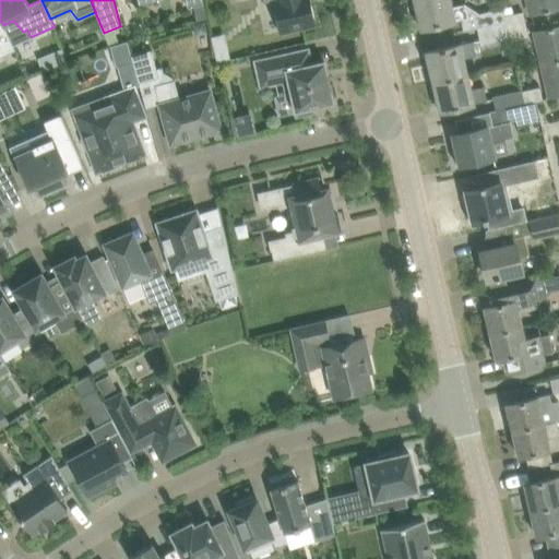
[(305,0),(276,0),(277,0),(272,1),(280,33),(316,25),(311,6),(307,7),(305,0)]
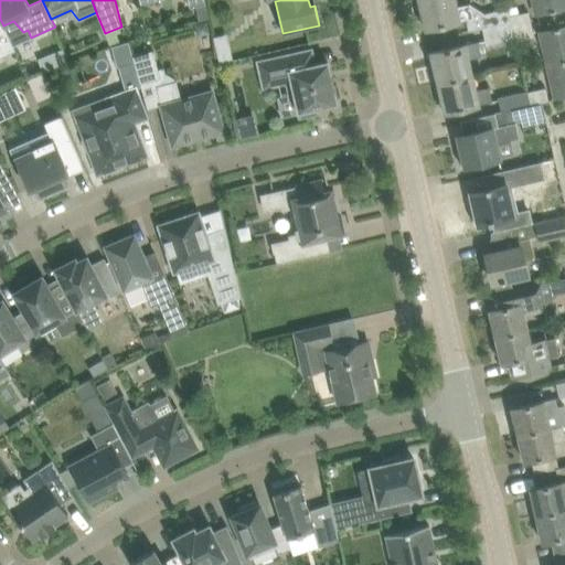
[(454,0),(418,0),(426,29),(466,20),(468,32),(481,29),(478,12),(481,12),(470,4),(456,7),(454,0)]
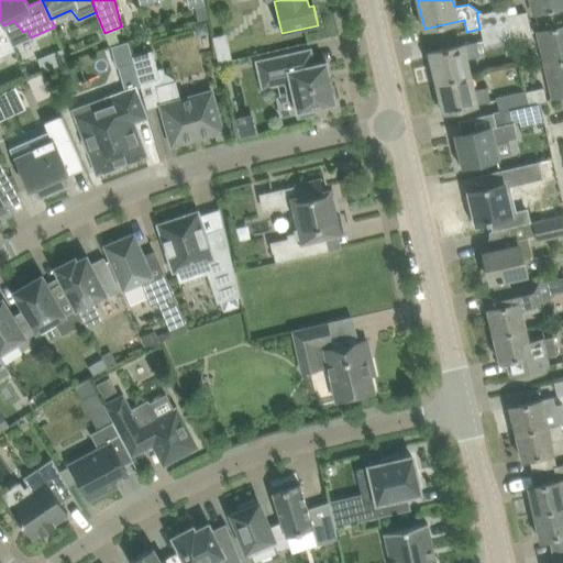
[(562,0),(530,0),(534,15),(562,8),(562,0)]
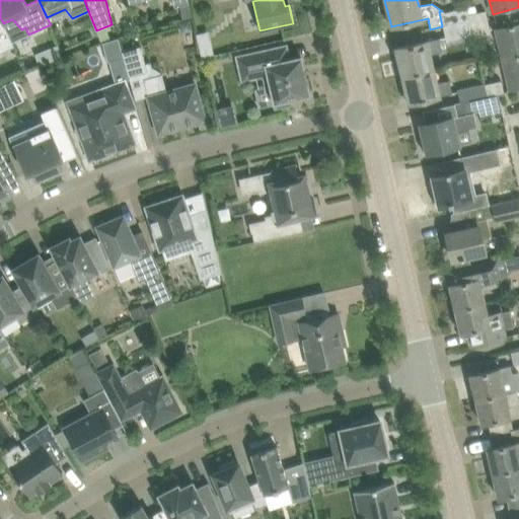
[(189,4),(179,6),(182,19),(192,17),(189,4)]
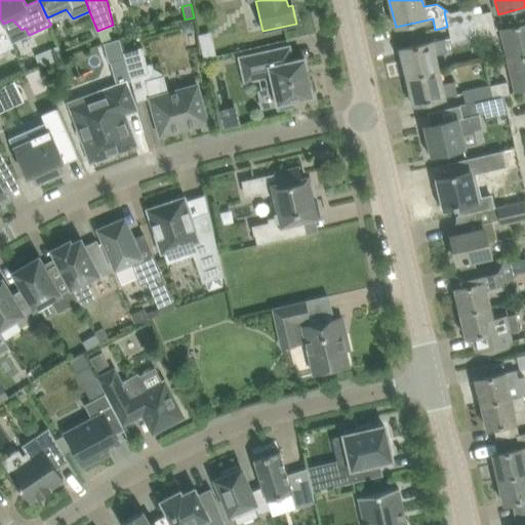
[(447,11),(444,11),(447,27),(475,21),(472,5),(447,11)]
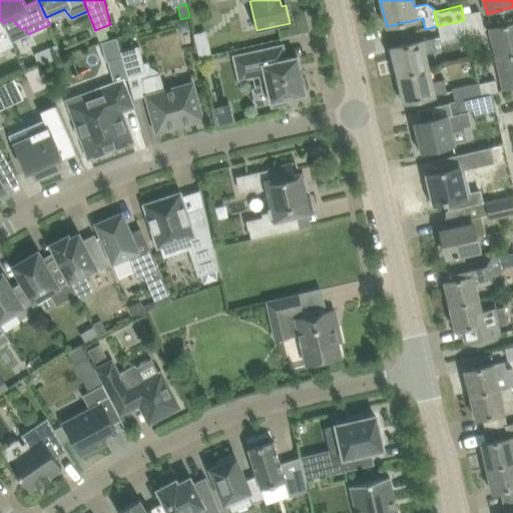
[(461,5),(464,20),(465,27),(482,23),(479,11),(464,15),(462,5),(461,5)]
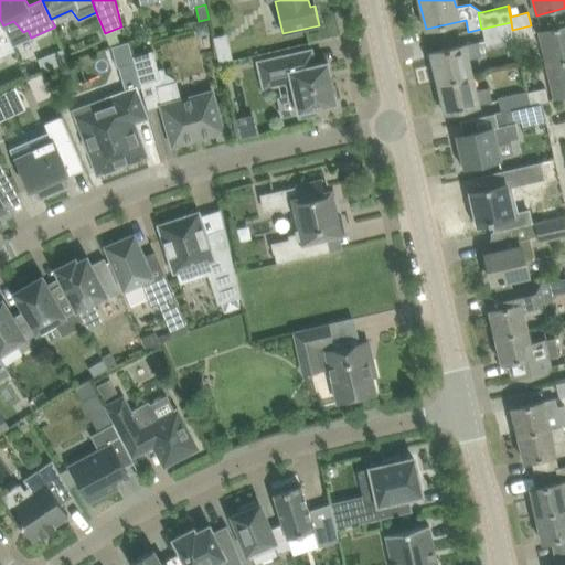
[(0,57),(16,51),(3,25),(0,19),(0,57)]
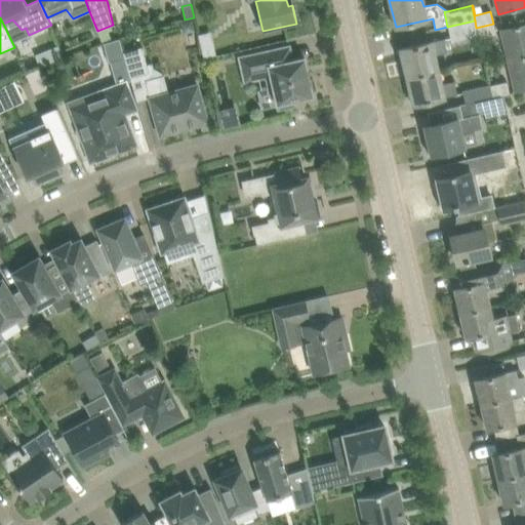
[(193,19),(182,23),(184,34),(196,31),(193,19)]
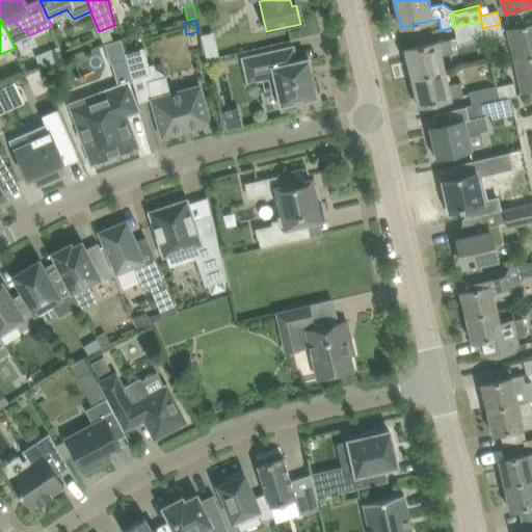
[(481,21),(453,27),(459,50),(486,44),(484,36),(482,28),(481,21)]
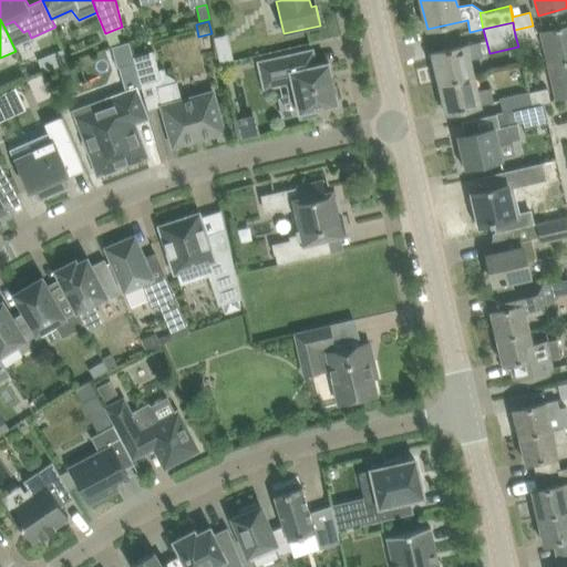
[(533,26),(514,30),(516,39),(517,38),(518,42),(536,38),(533,26)]
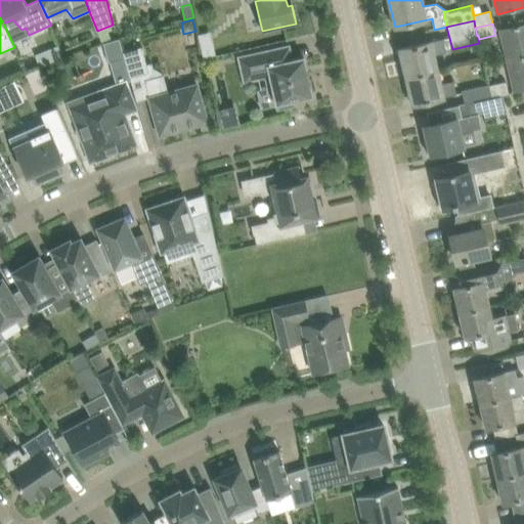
[(523,24),(500,30),(508,60),(523,56),(523,24)]
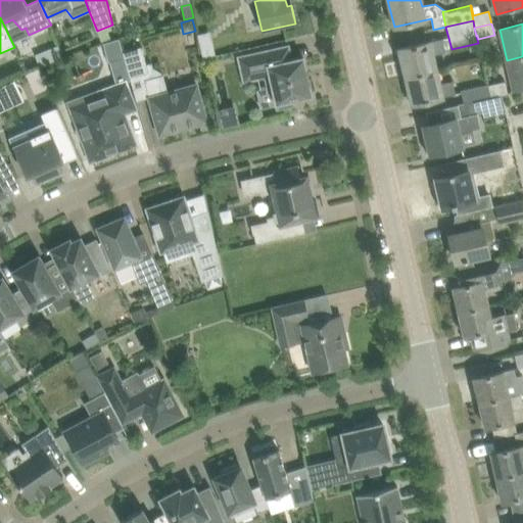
[(98,31),(102,42),(110,39),(107,28),(98,31)]
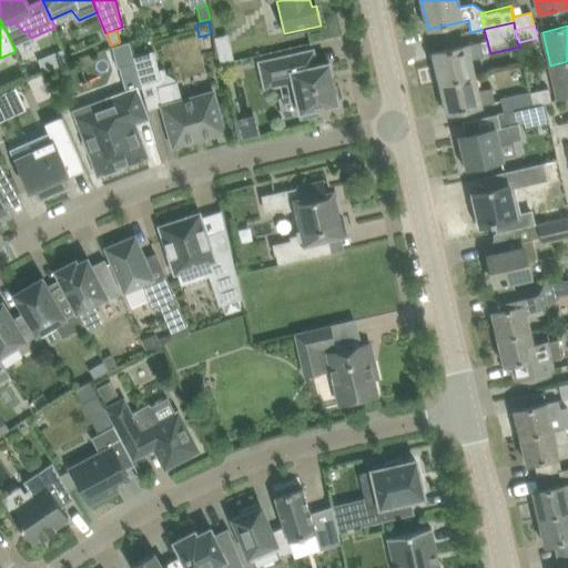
[(134,62),(133,57),(129,42),(112,47),(118,67),(134,62)]
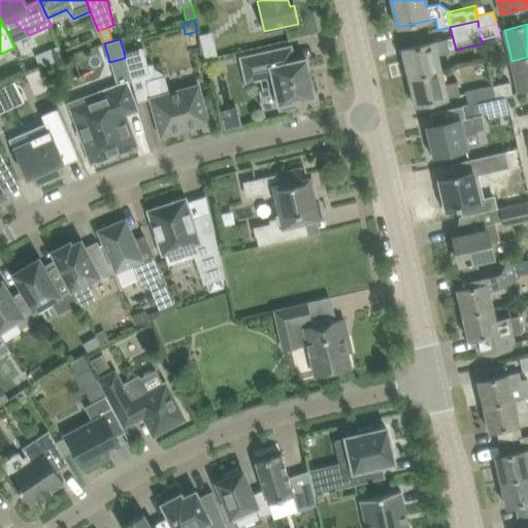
[(403,50),(409,77),(440,70),(437,56),(451,53),(448,39),(403,50)]
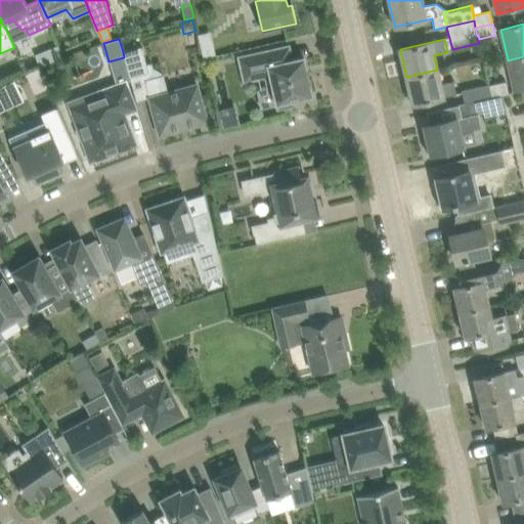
[(142,46),(123,52),(124,57),(130,78),(143,74),(149,73),(146,64),(142,46)]
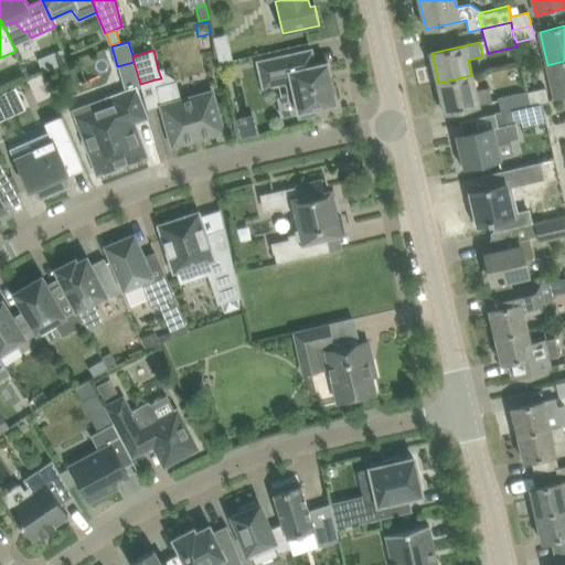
[(311,50),(258,62),(264,87),(279,84),(278,84),(287,82),(290,95),(295,94),(300,117),(318,113),(317,108),(337,104),(336,98),(339,96),(337,86),(332,85),(328,62),(315,65),(311,50)]
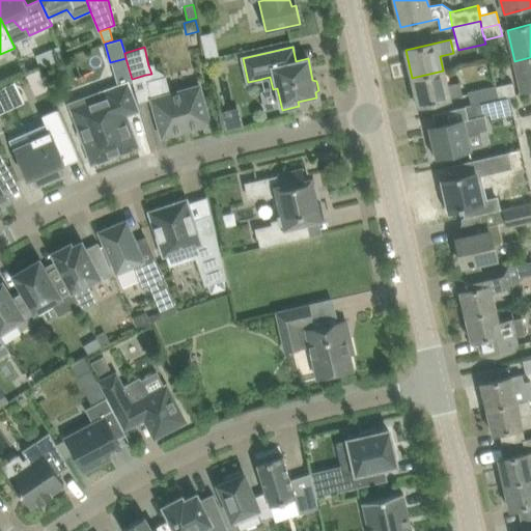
[(34,58),(38,68),(64,58),(60,49),(34,58)]
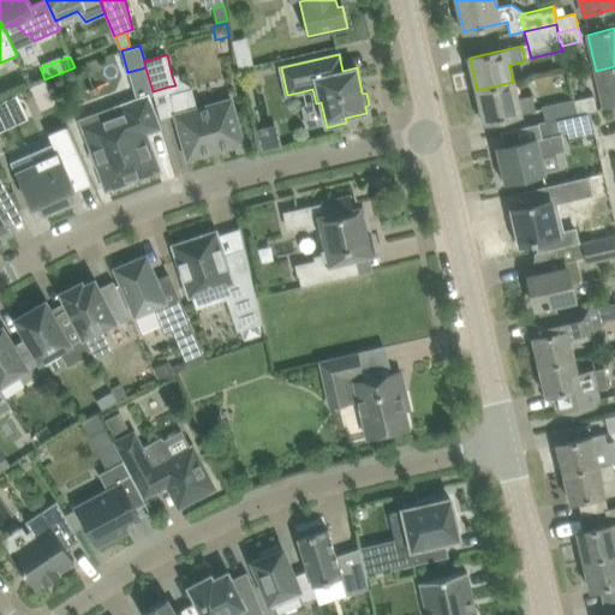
[(614,66),(596,71),(599,84),(604,107),(614,105),(614,66)]
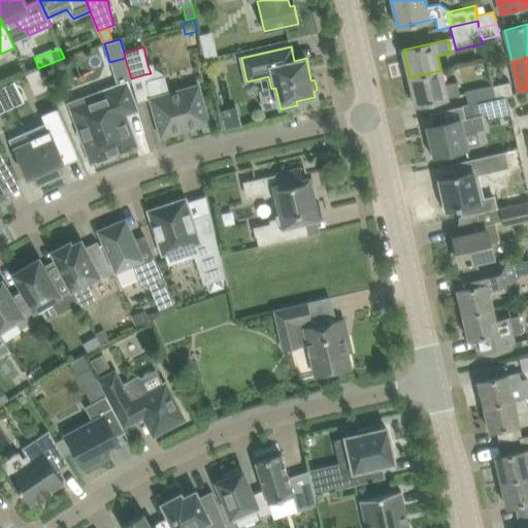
[(440,70),(409,77),(416,105),(460,95),(457,81),(443,85),(440,70)]
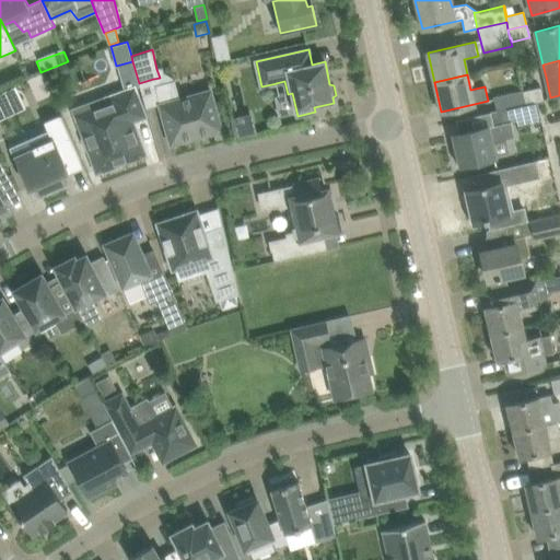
[(167,82),(155,85),(160,104),(165,124),(171,144),(222,130),(216,109),(210,89),(179,97),(173,98),(167,82)]
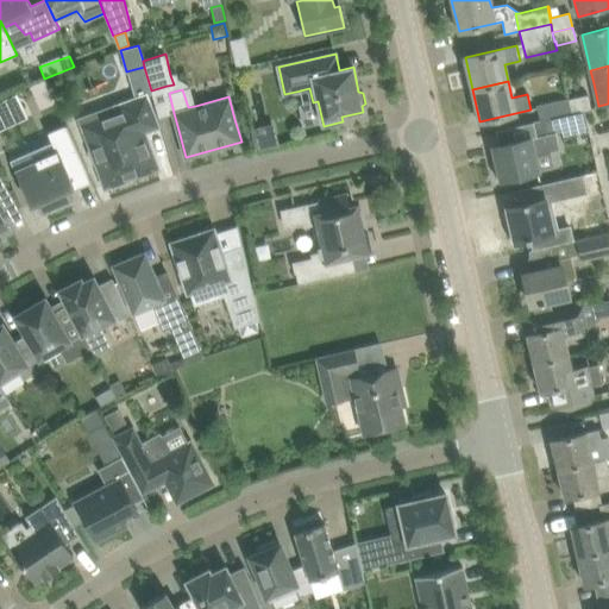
[(588,94),(569,98),(567,98),(571,113),(584,111),(584,108),(591,107),(588,94)]
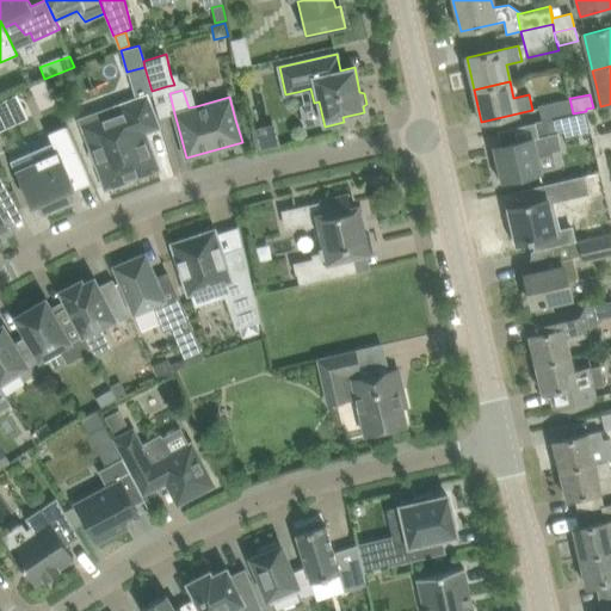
[(148,96),(81,121),(92,149),(90,153),(93,164),(97,164),(106,187),(111,185),(115,189),(128,184),(128,179),(158,168),(143,130),(159,124),(150,103),(148,96)]
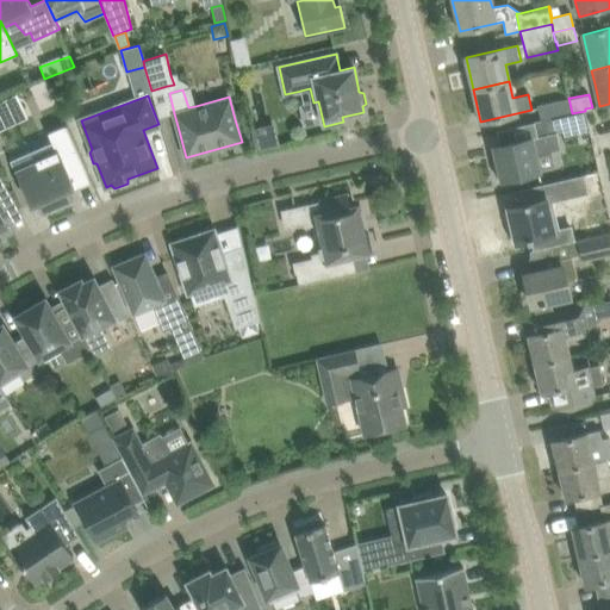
[(534,122),(534,123),(572,113),(568,98),(570,98),(568,97),(537,104),(541,119),(534,122)]
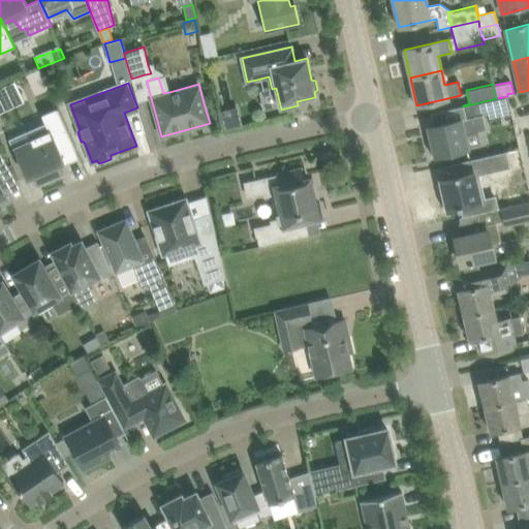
[(463,106),(466,119),(429,127),(436,156),(483,145),(478,130),(486,129),(483,114),(510,106),(507,96),(496,98),(463,106)]
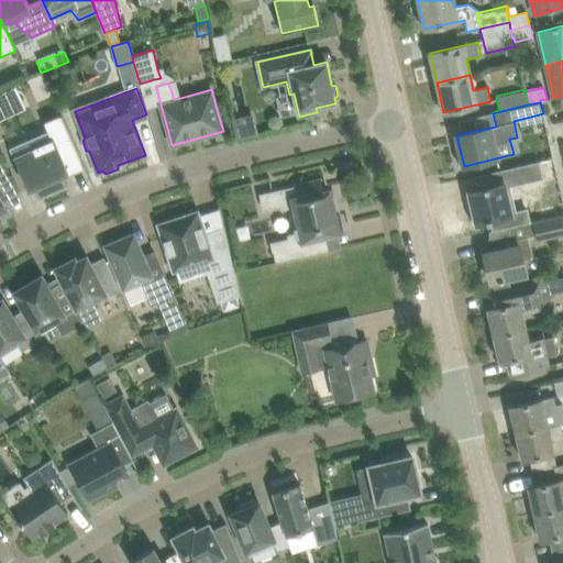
[(52,141),(14,157),(29,189),(34,187),(39,198),(68,185),(63,174),(68,172),(67,167),(81,161),(62,116),(44,123),(52,141)]
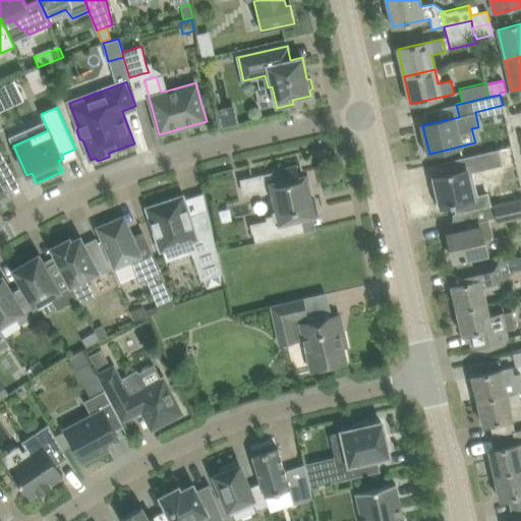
[(471,168),(455,172),(435,177),(442,207),(473,199),(469,182),(486,178),(487,175),(484,166),(515,159),(512,147),(491,151),(469,157),(471,168)]
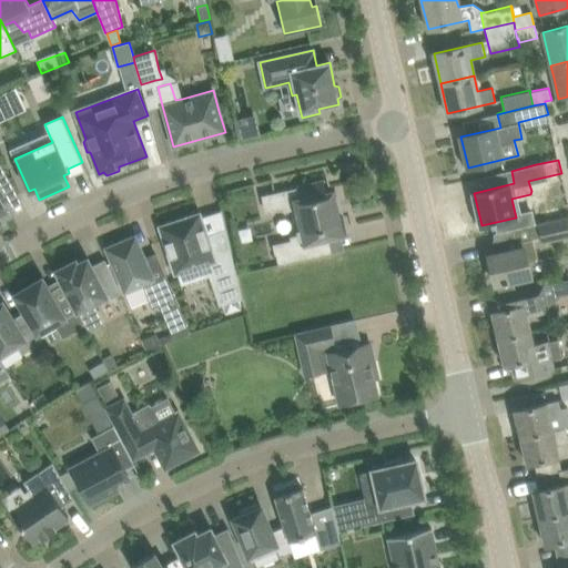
[(0,215),(7,212),(0,200),(0,186),(10,181),(0,163),(0,215)]
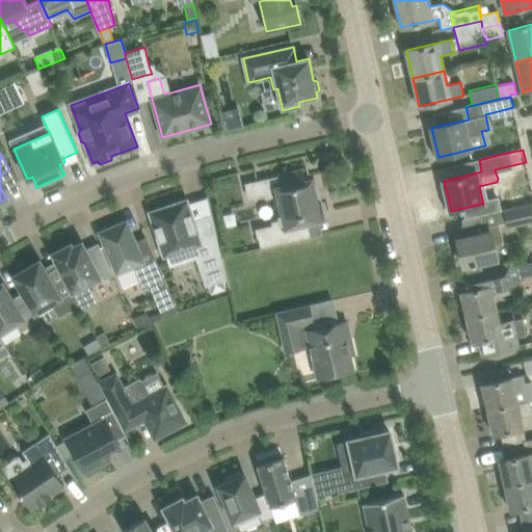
[(246,184),(249,197),(266,194),(267,197),(274,196),(280,219),(271,220),(272,224),(258,228),(262,248),(311,237),(308,223),(323,219),(321,210),(317,211),(315,205),(320,204),(316,185),(312,186),(311,181),(310,181),(310,183),(307,184),(303,170),(280,176),(280,177),(246,184)]
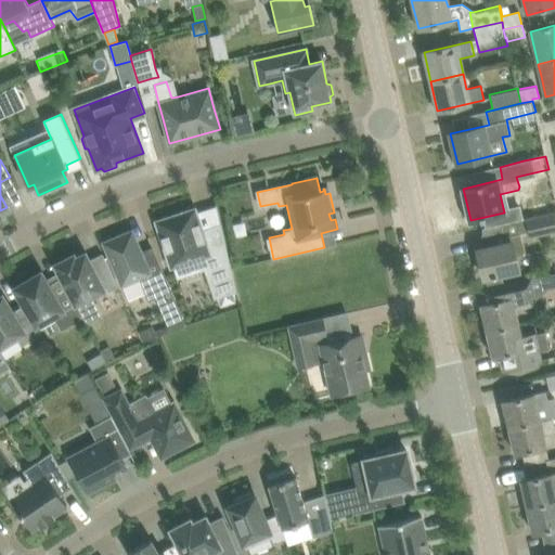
[(202,230),(195,209),(156,221),(171,267),(201,257),(215,299),(236,292),(221,223),(202,230)]
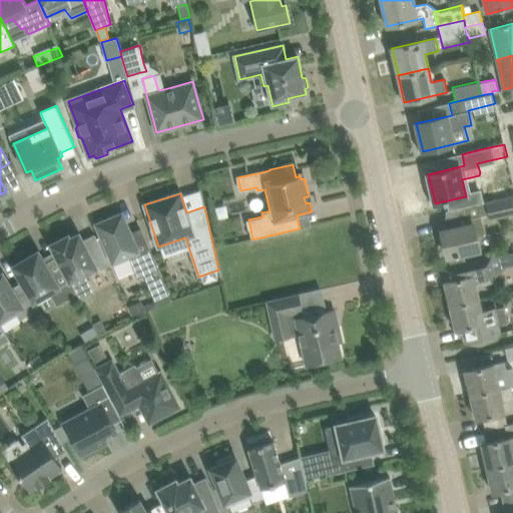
[(449,257),(451,267),(466,264),(464,253),(474,250),(474,251),(480,249),(477,236),(486,234),(482,216),(489,215),(490,219),(500,217),(512,214),(512,195),(496,199),(466,206),(470,224),(441,230),(447,257),(449,257)]
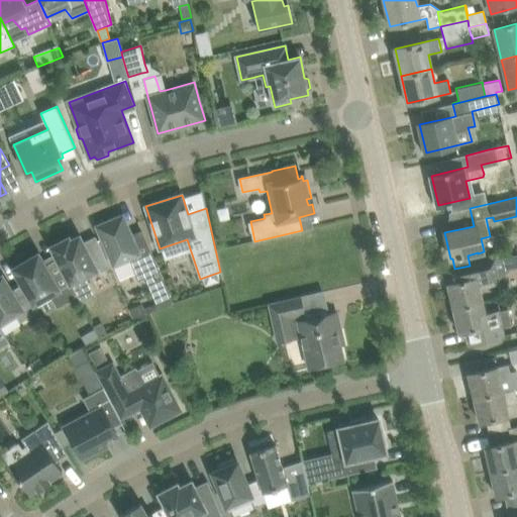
[(105,226),(98,229),(113,265),(128,259),(138,281),(144,278),(158,309),(173,302),(142,230),(130,235),(122,216),(104,223),(105,226)]
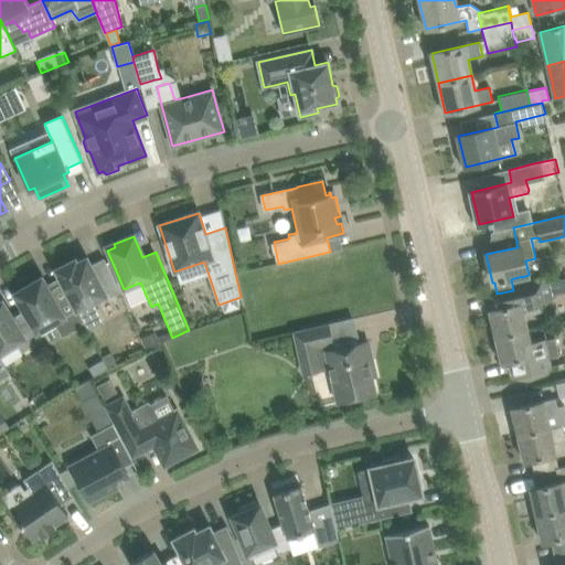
[(57,269),(64,283),(73,299),(87,328),(102,321),(92,301),(105,295),(105,294),(108,291),(110,295),(119,290),(105,259),(92,267),(86,258),(76,264),(75,260),(57,269)]
